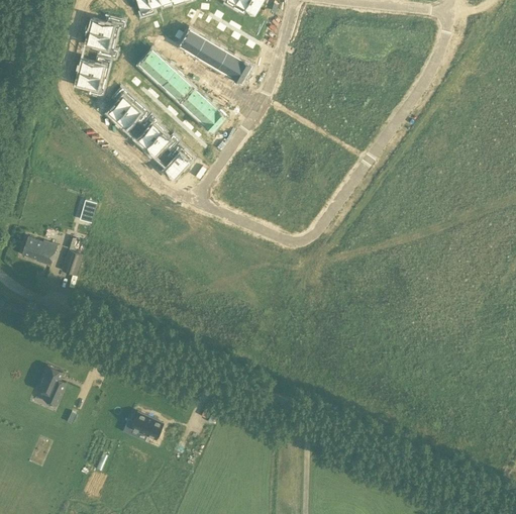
[(147,0),(136,0),(140,13),(151,9),(147,0)]
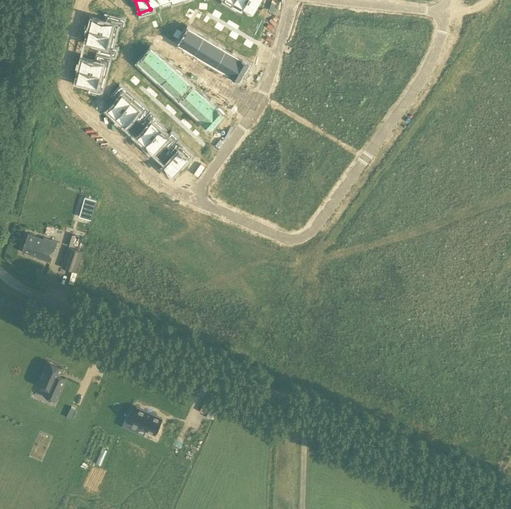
[(158,0),(146,0),(150,9),(160,6),(158,0)]
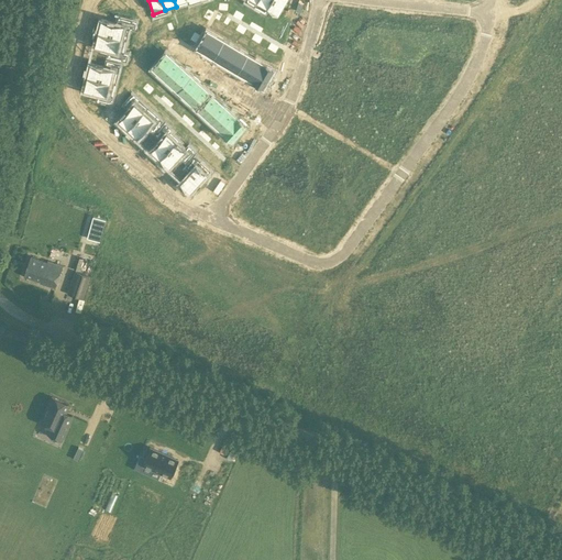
[(259,0),(256,6),(266,11),(273,0),(259,0)]
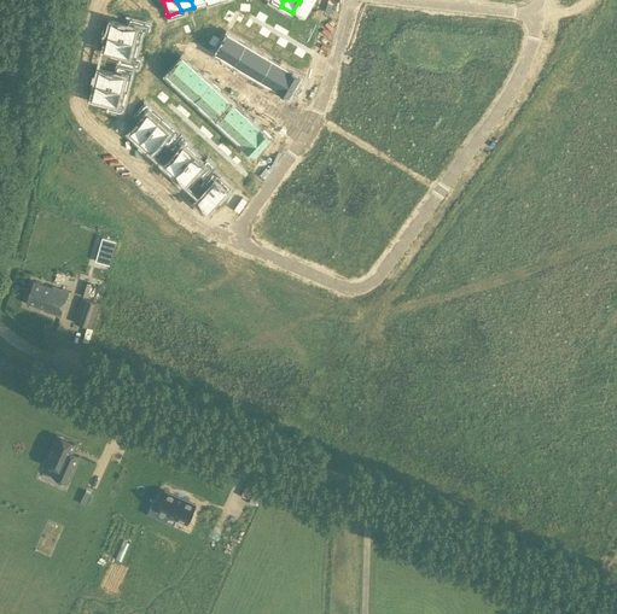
[(300,0),(292,12),(304,19),(315,0),(300,0)]
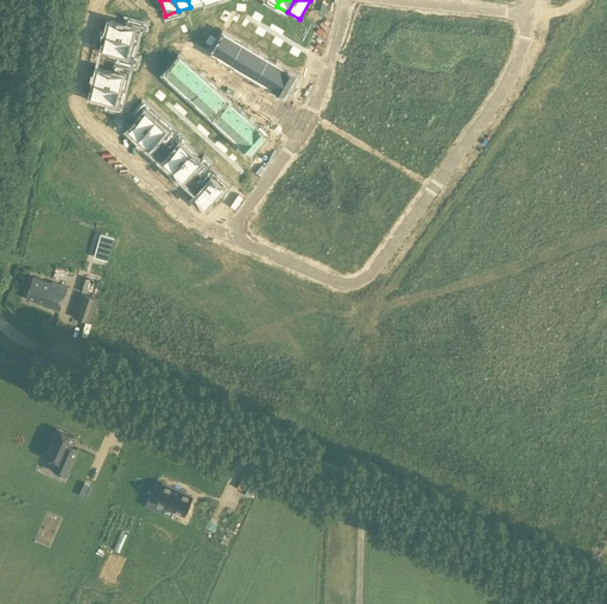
[(108,25),(105,39),(130,45),(133,32),(139,33),(141,26),(127,23),(125,30),(108,25)]
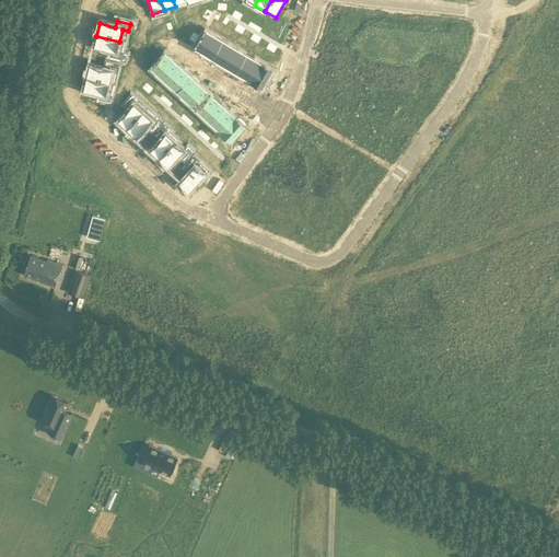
[(206,34),(196,51),(204,56),(214,38),(206,34)]
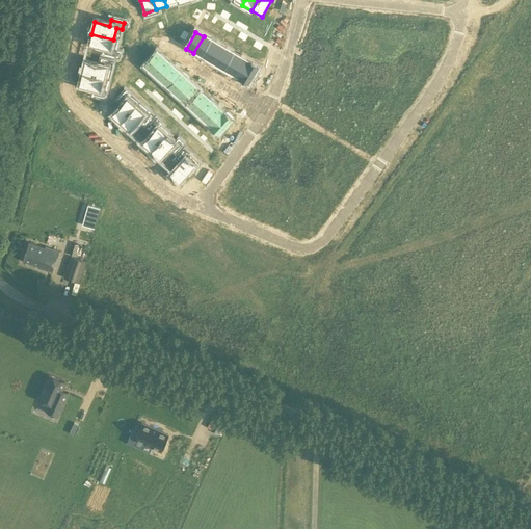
[(91,34),(88,47),(103,50),(102,56),(114,59),(115,53),(111,52),(113,40),(91,34)]
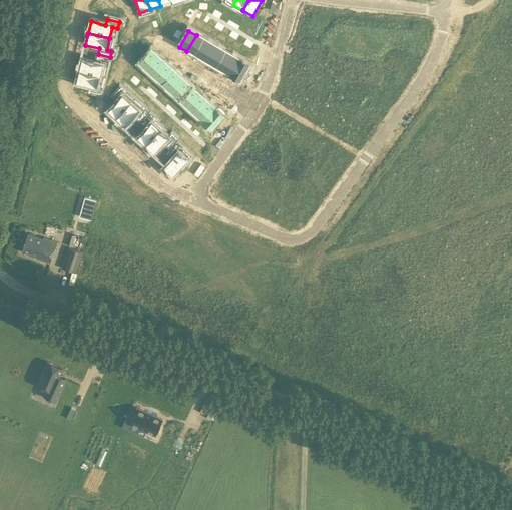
[(196,35),(186,51),(193,56),(203,39),(196,35)]
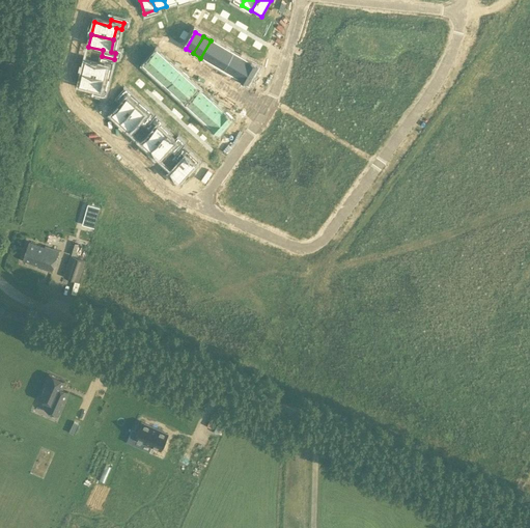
[(211,40),(200,58),(207,62),(218,46),(211,40)]
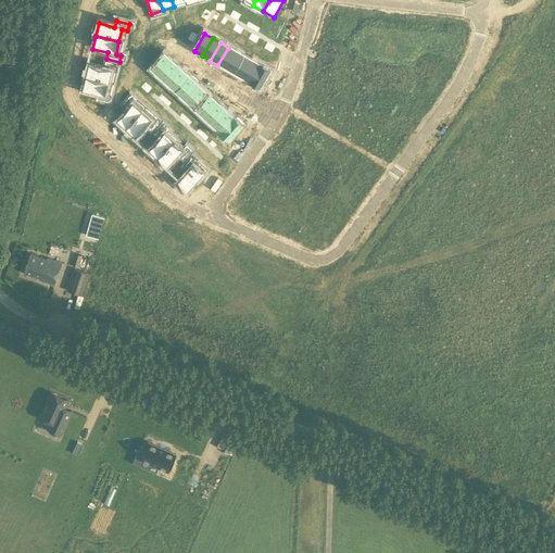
[(228,48),(217,65),(226,70),(236,52),(228,48)]
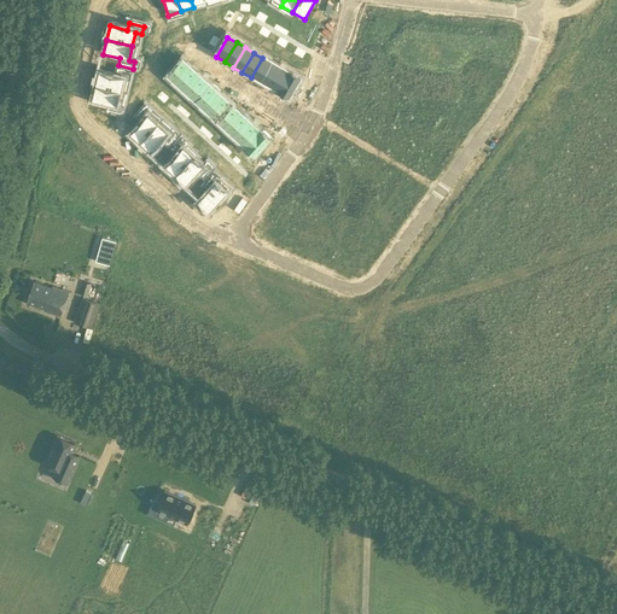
[(262,58),(251,77),(260,82),(271,63),(262,58)]
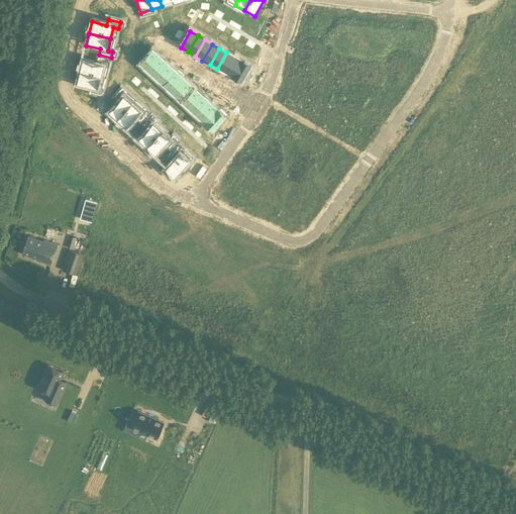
[(152,50),(139,65),(147,72),(160,58),(152,50)]
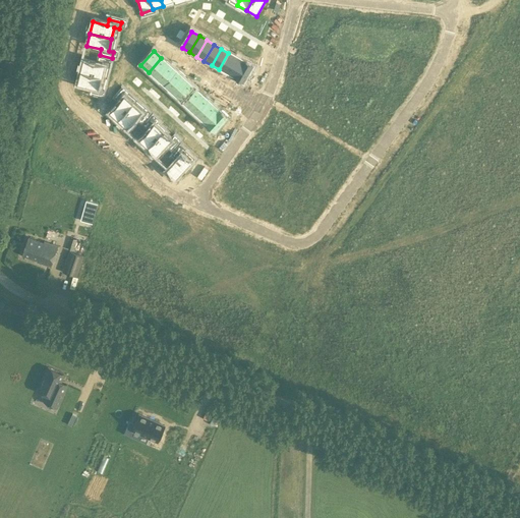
[(228,53),(219,69),(226,74),(236,58),(228,53)]
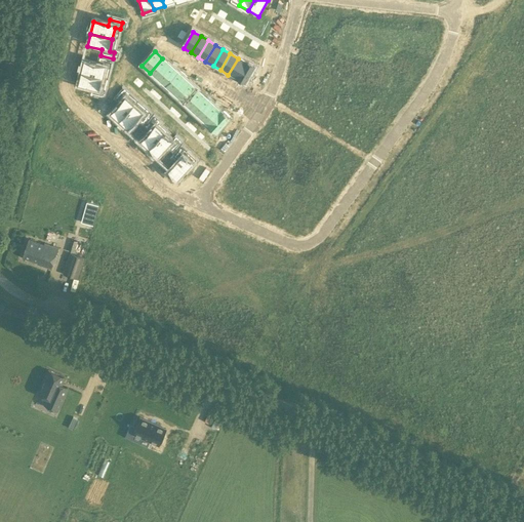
[(162,58),(150,73),(157,80),(170,66),(162,58)]
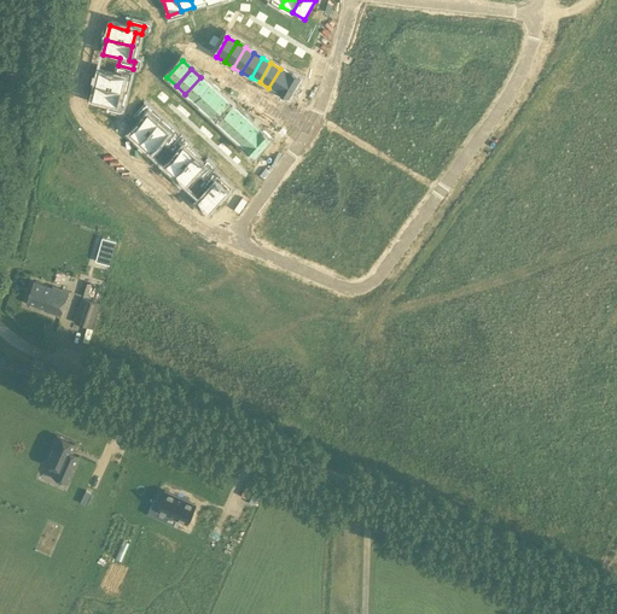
[(280,69),(268,88),(277,93),(289,74),(280,69)]
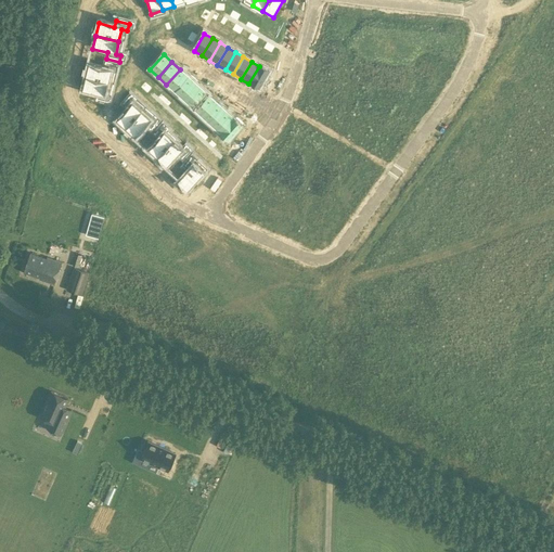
[(314,63),(311,75),(330,81),(334,71),(314,63)]
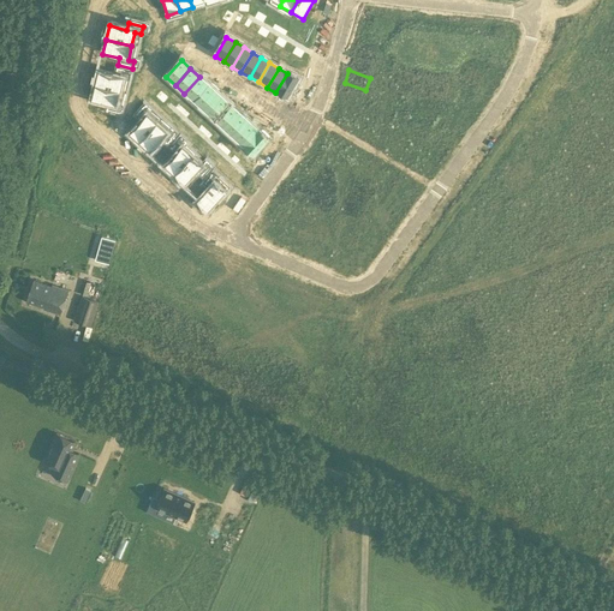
[(97,73),(95,88),(120,94),(123,81),(129,82),(131,75),(117,71),(114,78),(97,73)]
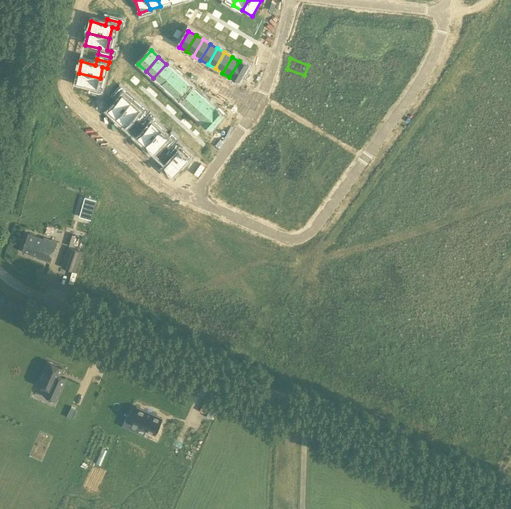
[(239,61),(229,77),(238,82),(248,66),(239,61)]
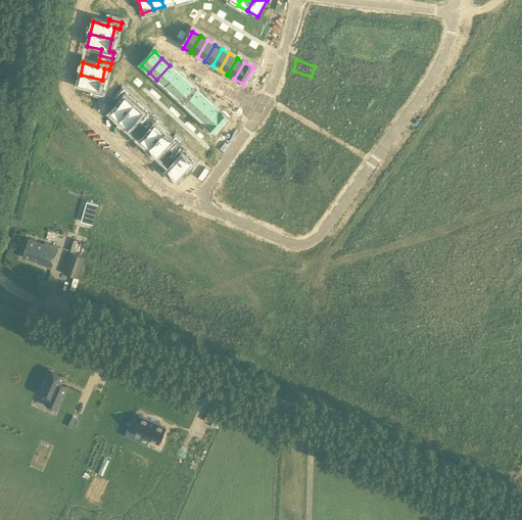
[(170,65),(156,80),(164,87),(177,73),(170,65)]
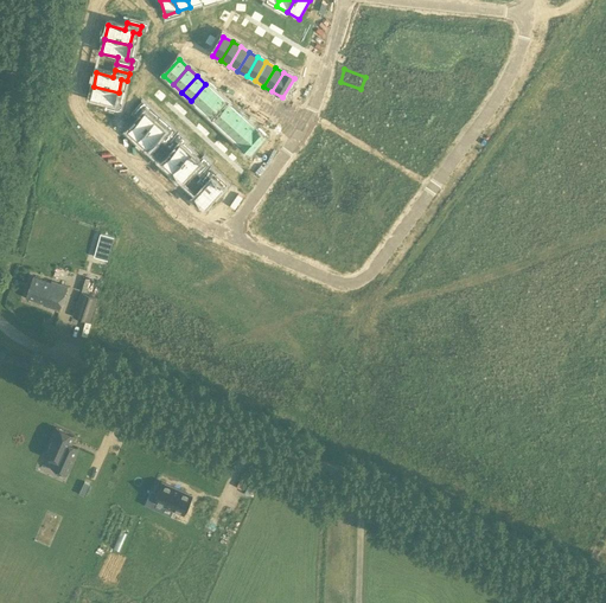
[(340,82),(336,92),(357,101),(361,89),(340,82)]
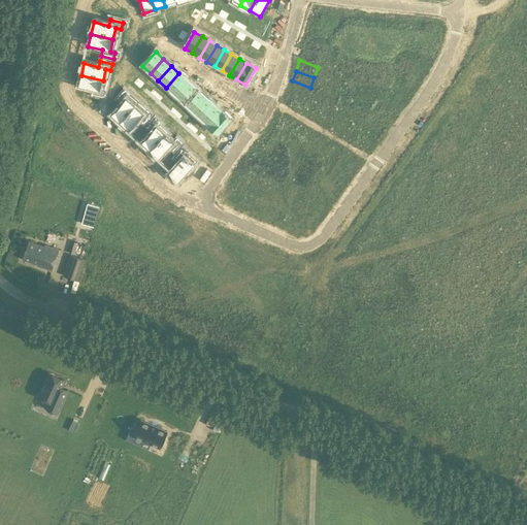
[(178,73),(166,88),(173,95),(187,80),(178,73)]
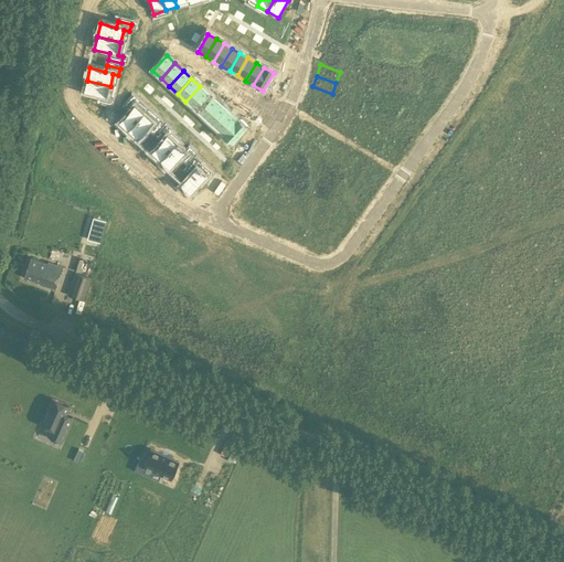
[(87,81),(84,94),(99,97),(97,104),(110,107),(112,101),(107,99),(110,86),(87,81)]
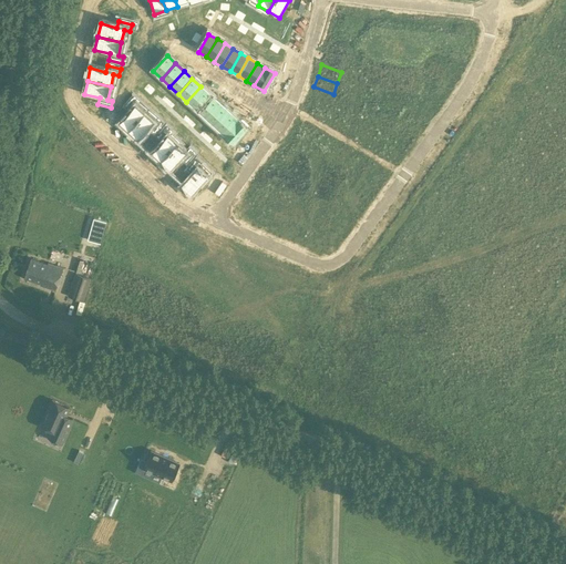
[(201,86),(186,102),(195,110),(208,94),(201,86)]
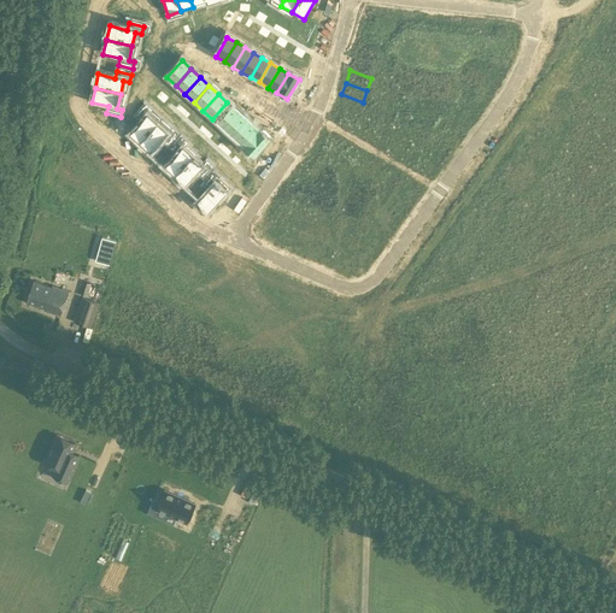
[(341,94),(338,106),(358,113),(363,102),(341,94)]
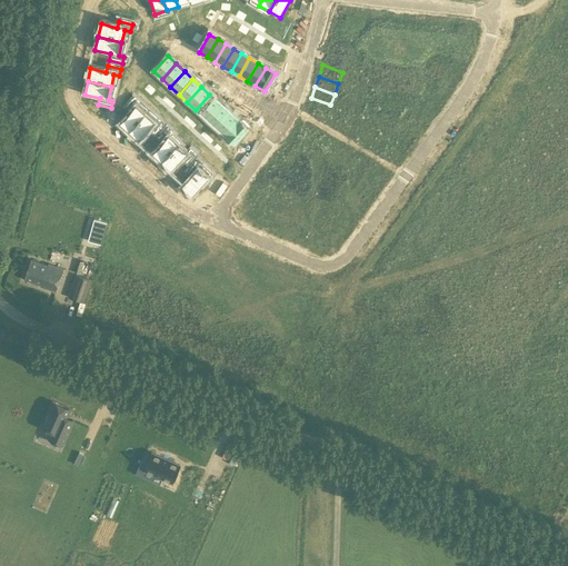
[(427,89),(420,99),(437,111),(444,101),(427,89)]
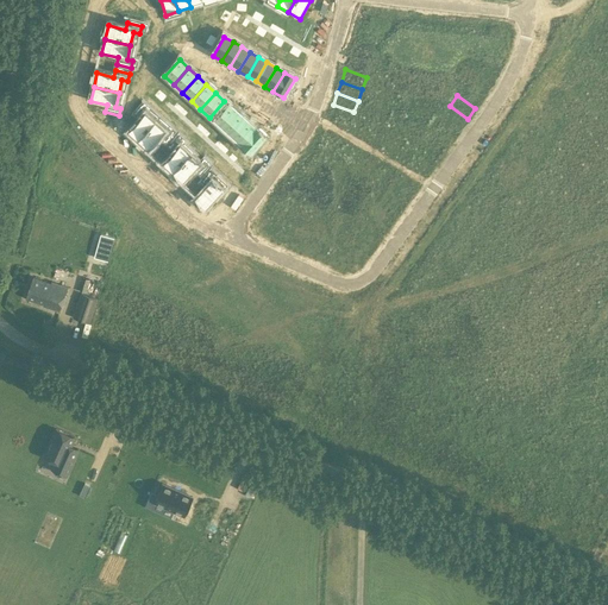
[(138,120),(127,133),(138,143),(155,124),(145,114),(149,111),(143,105),(133,115),(138,120)]
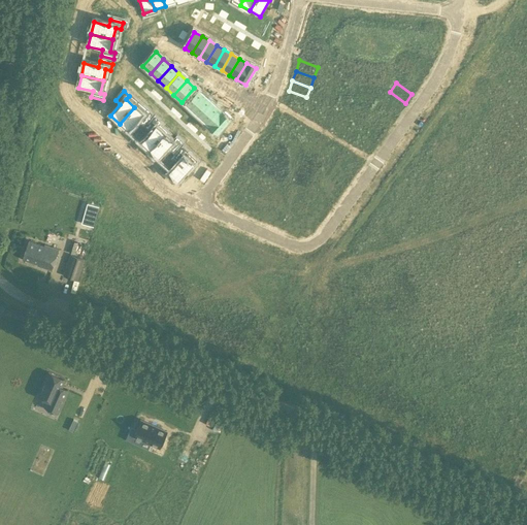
[(289,91),(285,101),(302,107),(306,97),(289,91)]
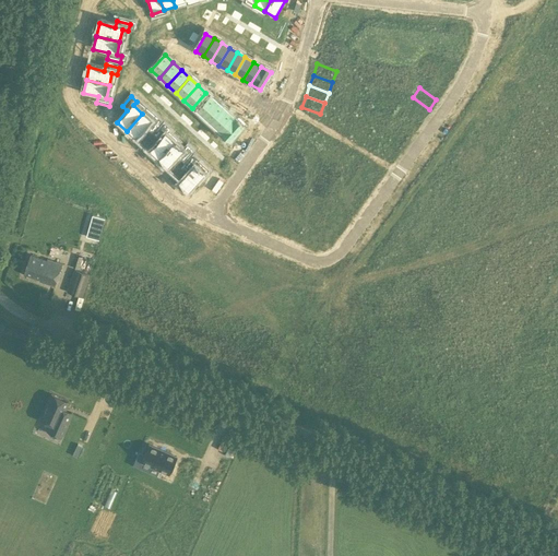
[(211,97),(197,111),(205,119),(218,105),(211,97)]
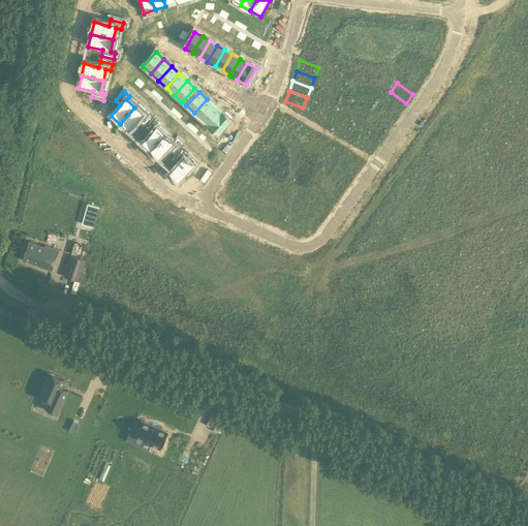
[(391,92),(383,100),(399,111),(400,112),(406,103),(391,92)]
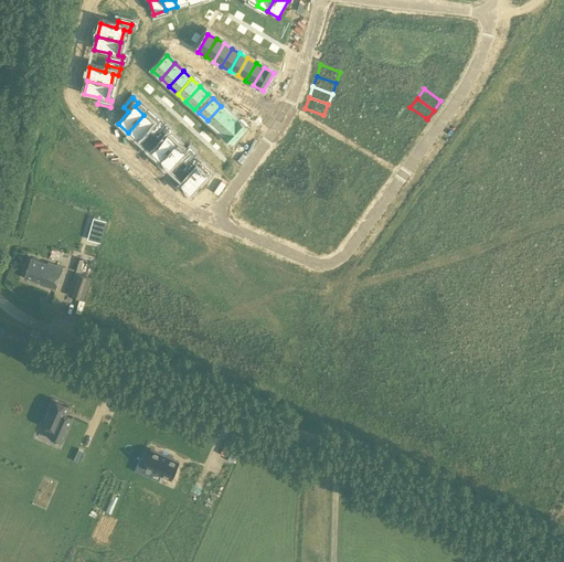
[(221,106),(208,120),(215,128),(230,113),(221,106)]
